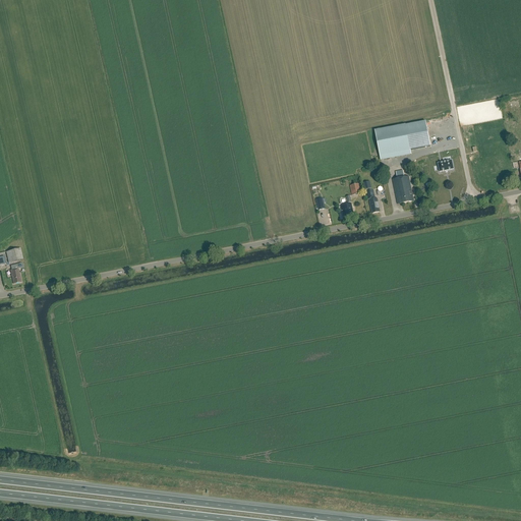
[(425,121),(374,131),(380,157),(430,147),(425,121)]
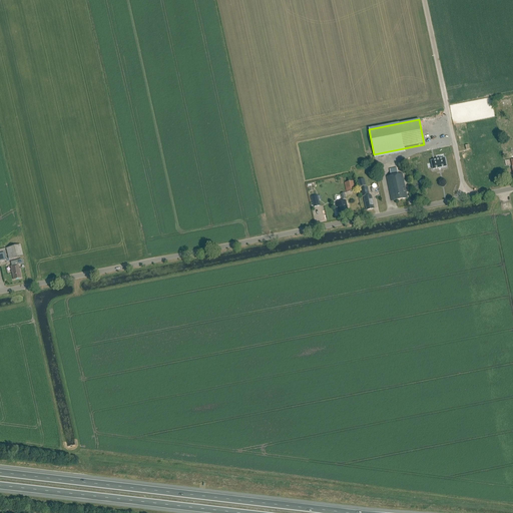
[(445,158),(431,161),(433,170),(446,167),(445,158)]
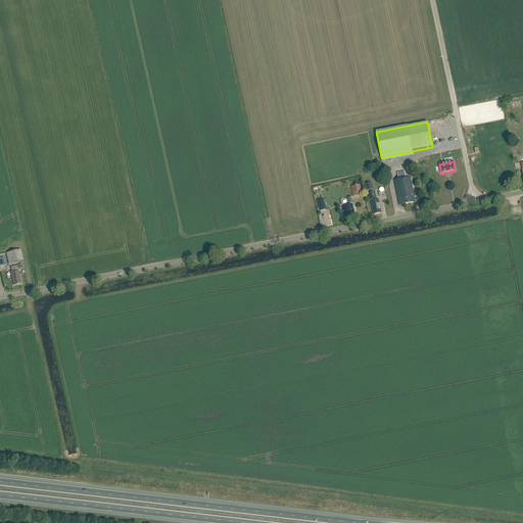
[(397,173),(399,180),(407,178),(405,172),(397,173)]
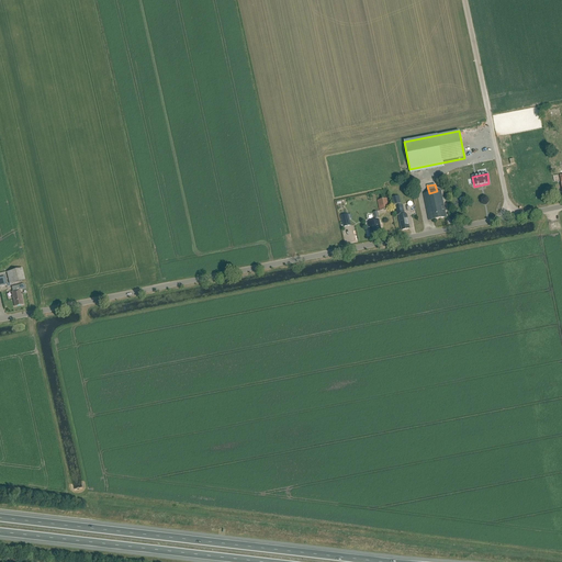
[(437,191),(429,193),(424,194),(429,221),(447,217),(441,191),(437,191)]
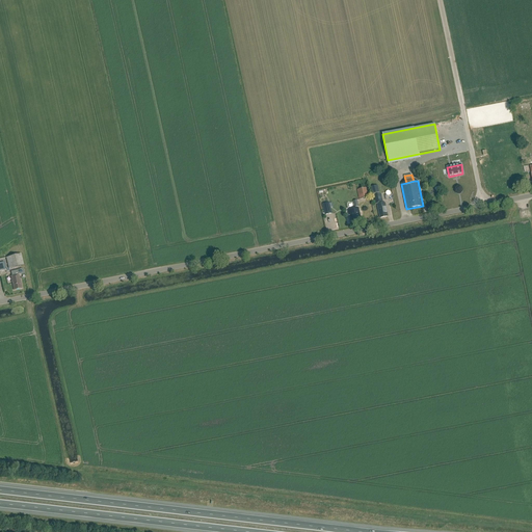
[(358,201),(369,197),(367,188),(356,190),(358,201)]
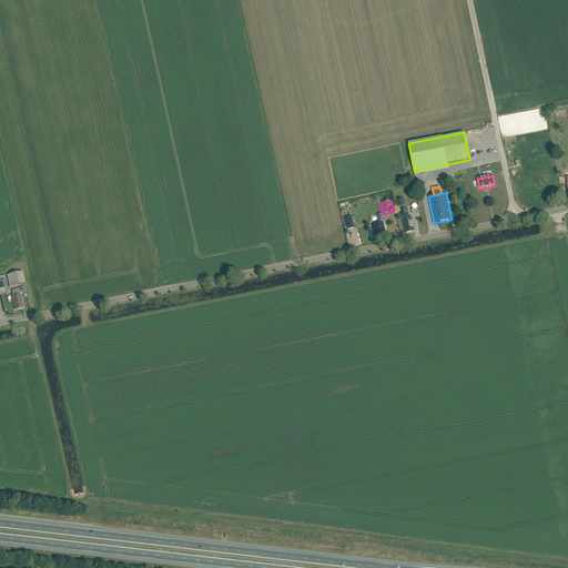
[(409,217),(407,208),(399,209),(402,217),(403,217),(406,233),(414,231),(412,217),(409,217)]
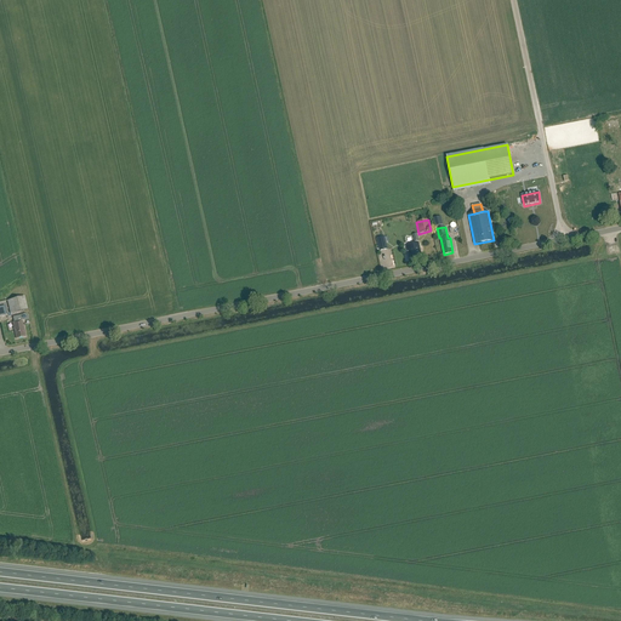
[(385,237),(376,239),(380,251),(388,249),(385,237)]
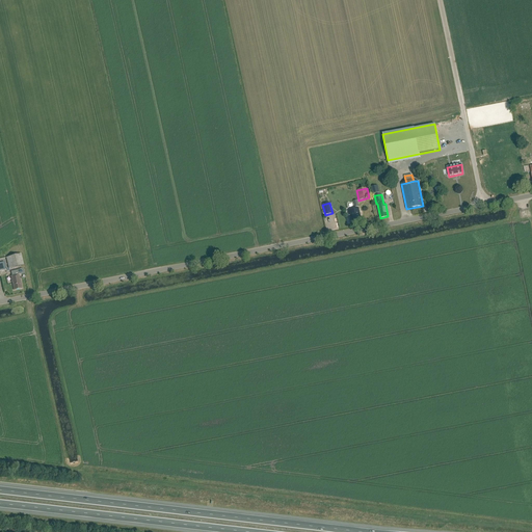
[(361,218),(358,208),(348,210),(349,216),(350,216),(350,217),(349,217),(351,223),(353,223),(353,224),(361,223),(360,218),(361,218)]
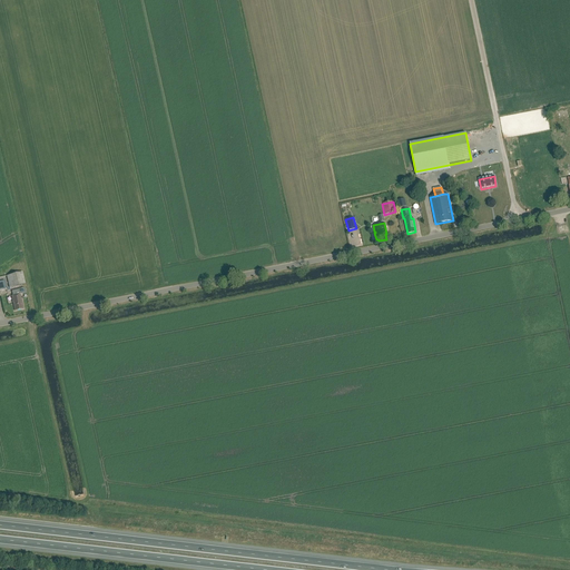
[(22,273),(6,276),(9,288),(25,284),(22,273)]
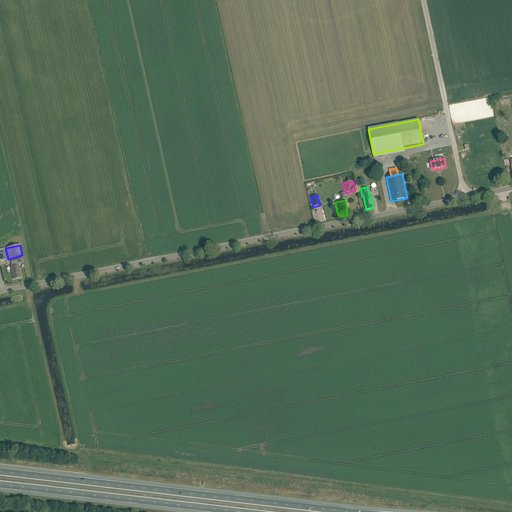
[(18,264),(19,264),(20,264),(24,263),(23,260),(22,259),(11,262),(11,266),(10,266),(13,279),(21,278),(18,264)]
